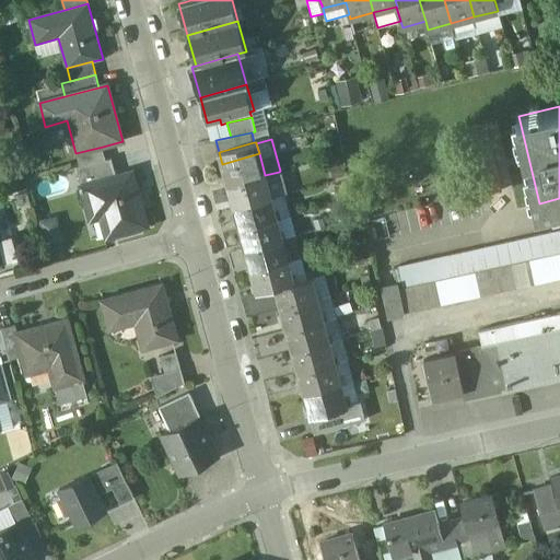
[(103,147),(76,153),(80,167),(106,160),(103,147)]
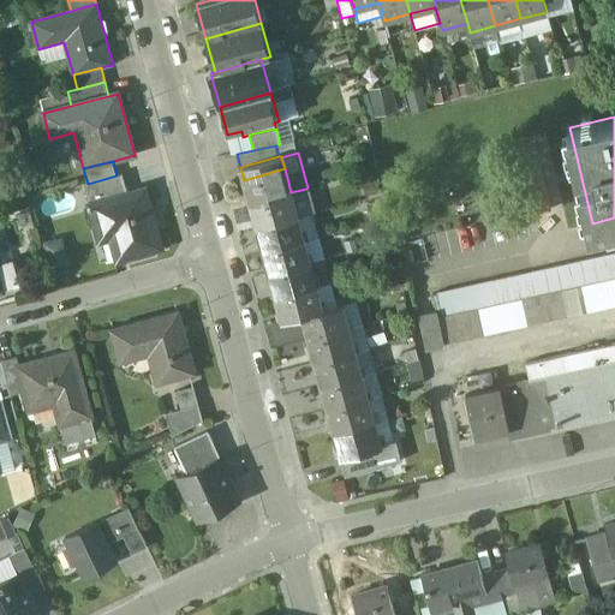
[(285,168),(244,180),(250,204),(291,192),(285,168)]
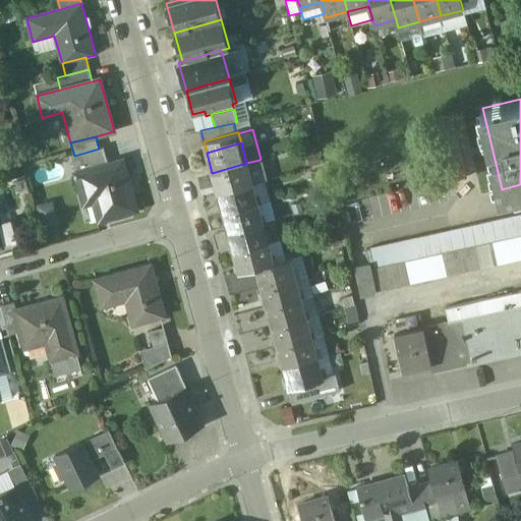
[(74,156),(70,157),(74,170),(106,162),(103,148),(99,149),(74,156)]
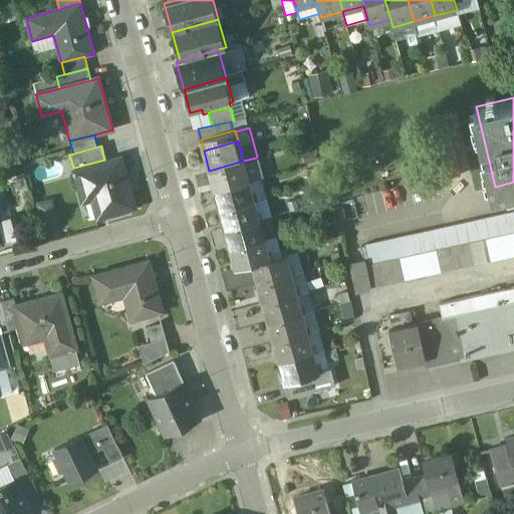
[(256,158),(243,161),(248,181),(261,177),(256,158)]
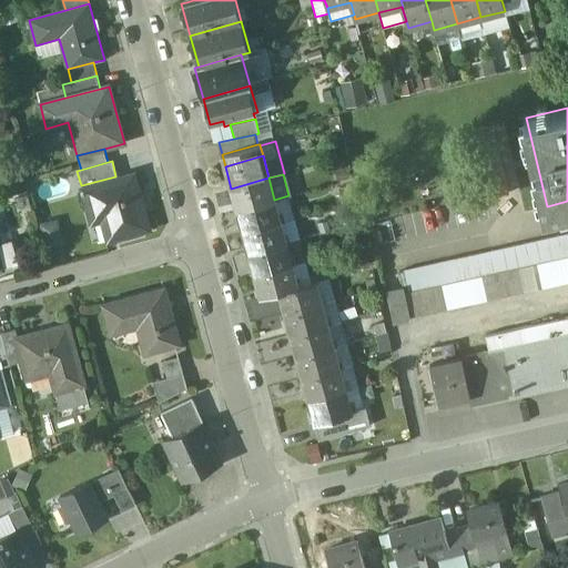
[(134,178),(83,192),(90,214),(101,211),(109,241),(149,231),(134,178)]
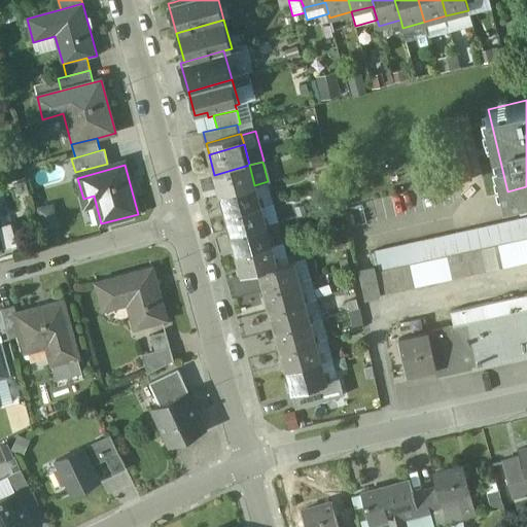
[(249,165),(214,175),(220,195),(254,185),(249,165)]
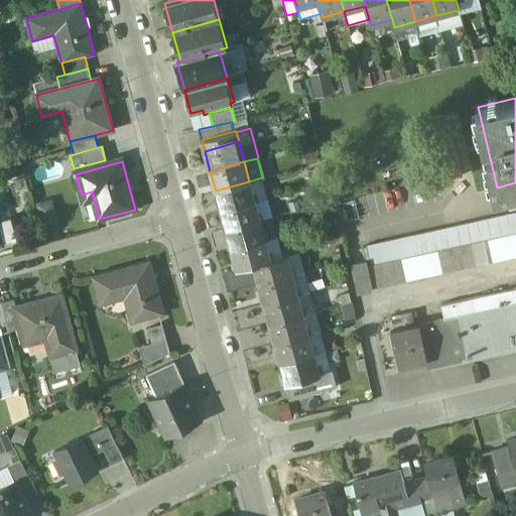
[(262,177),(249,181),(255,201),(267,197),(262,177)]
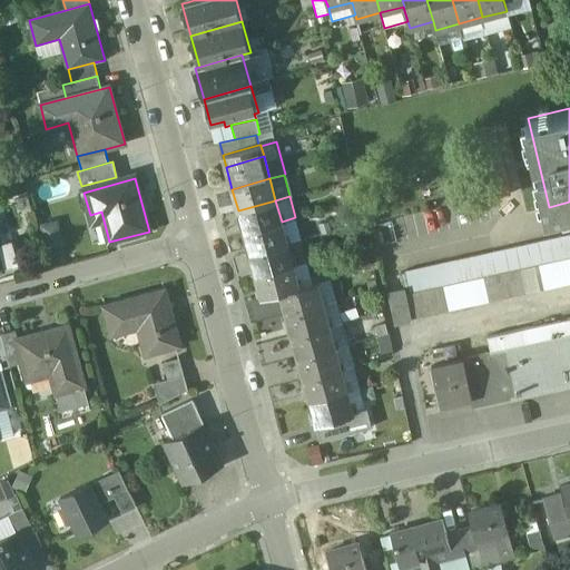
[(275,200),(238,210),(244,232),(282,222),(275,200)]
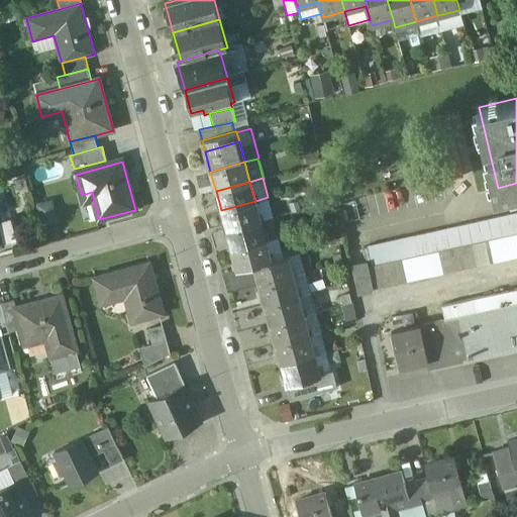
[(255,201),(221,210),(226,230),(261,221),(255,201)]
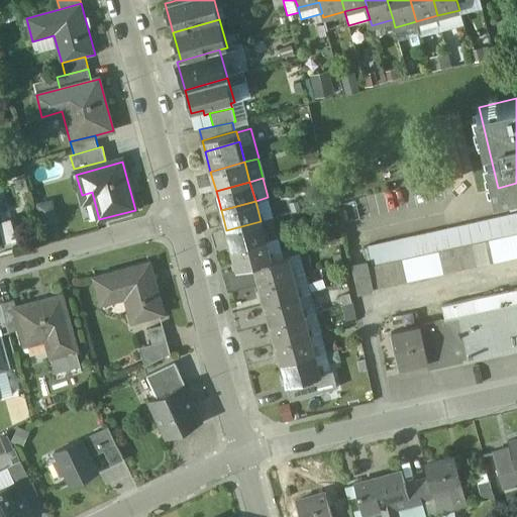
[(516,211),(367,244),(372,266),(516,232),(516,211)]
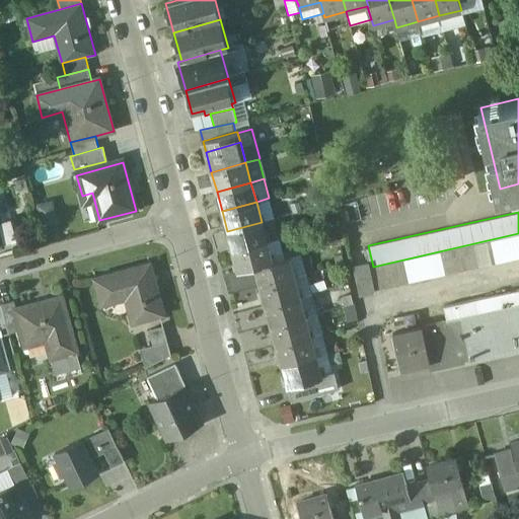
[(273,219),(262,222),(267,241),(279,238),(273,219)]
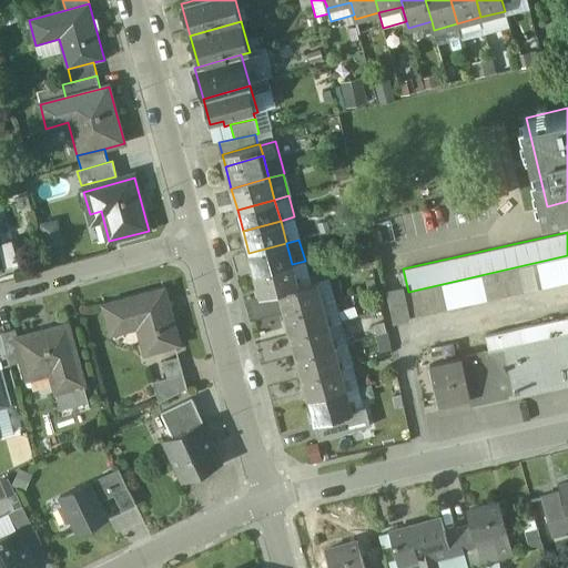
[(286,243),(249,253),(254,274),(292,264),(286,243)]
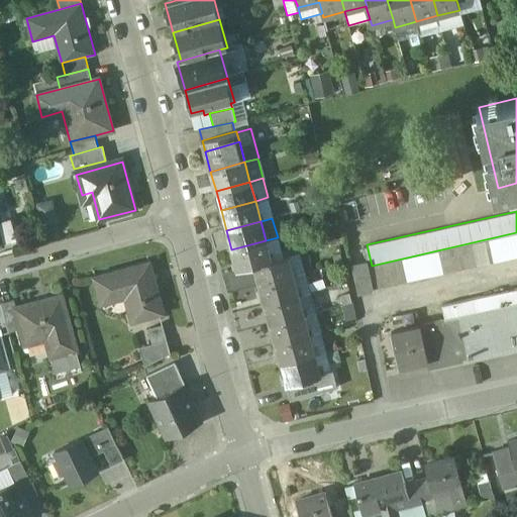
[(509,236),(497,238),(502,261),(513,257),(509,236)]
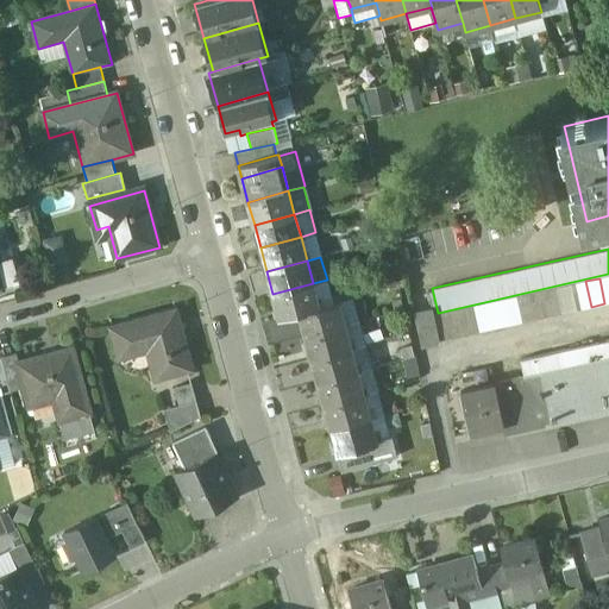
[(585,281),(571,284),(577,309),(591,307),(585,281)]
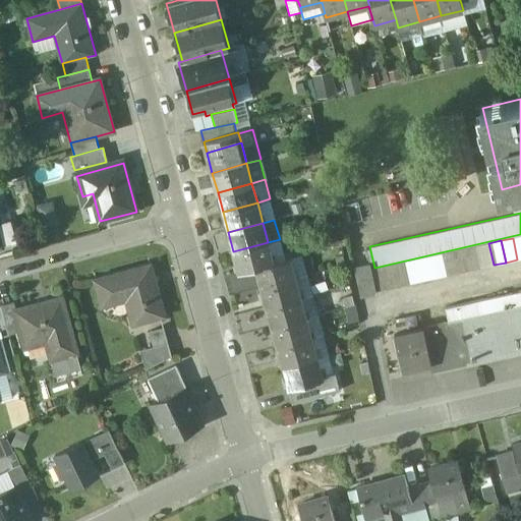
[(268,242),(233,251),(239,272),(256,267),(274,262),(268,242)]
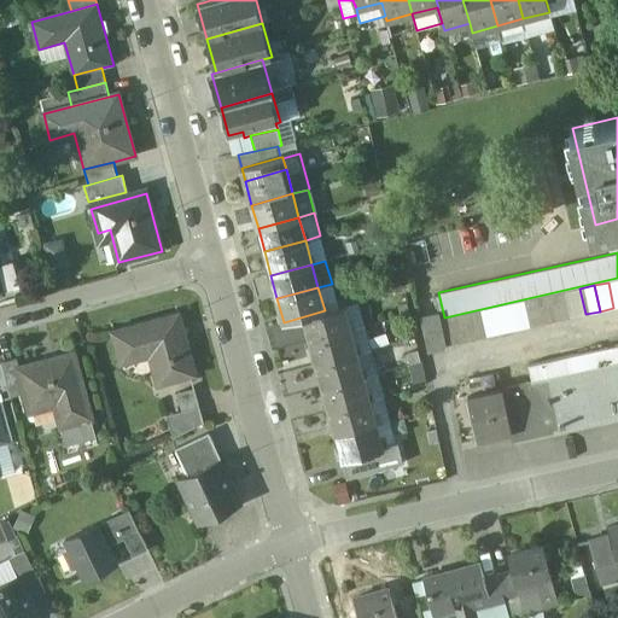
[(579,289),(565,291),(571,318),(586,314),(579,289)]
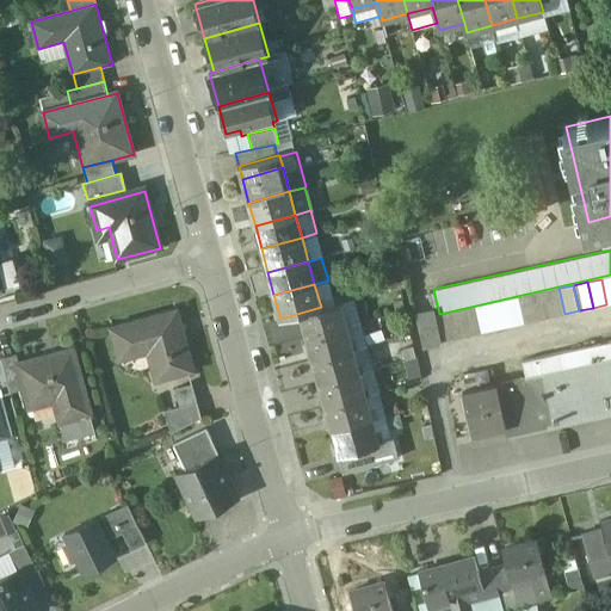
[(559,288),(544,291),(550,316),(565,314),(559,288)]
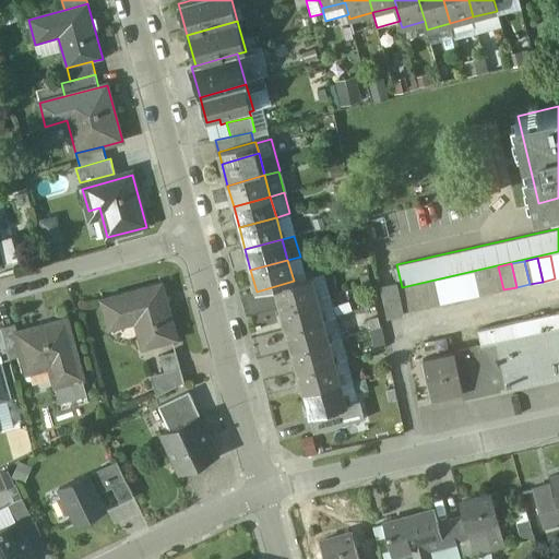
[(498,266),(485,270),(491,293),(503,289),(498,266)]
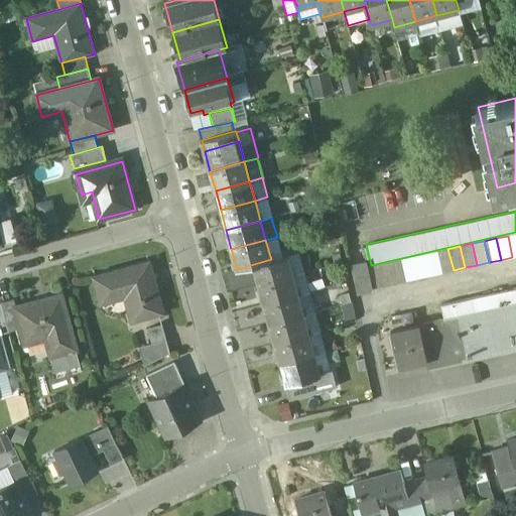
[(447,249),(435,251),(440,272),(454,270),(447,249)]
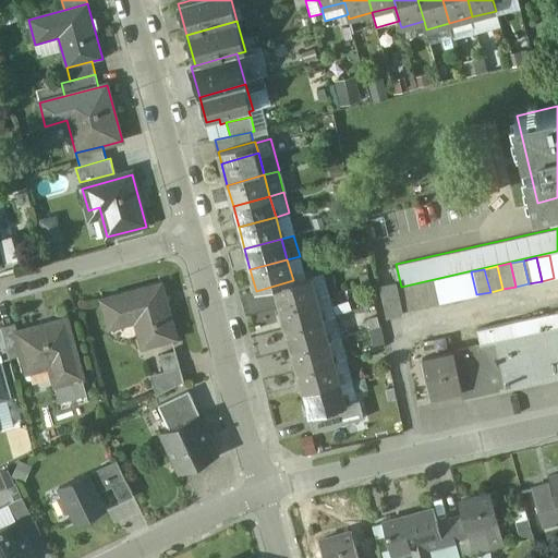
[(471,271),(459,275),(464,298),(476,294),(471,271)]
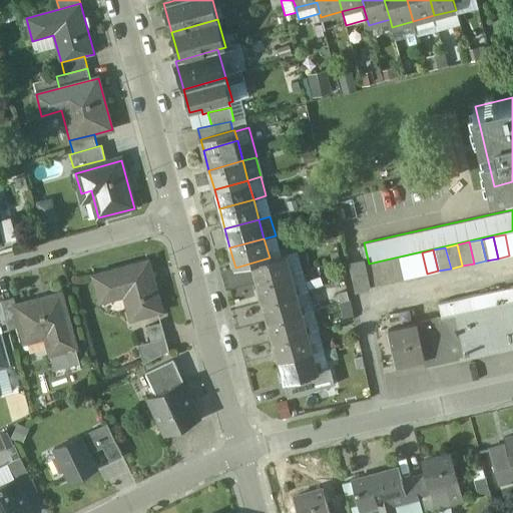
[(297,250),(286,253),(291,274),(303,271),(297,250)]
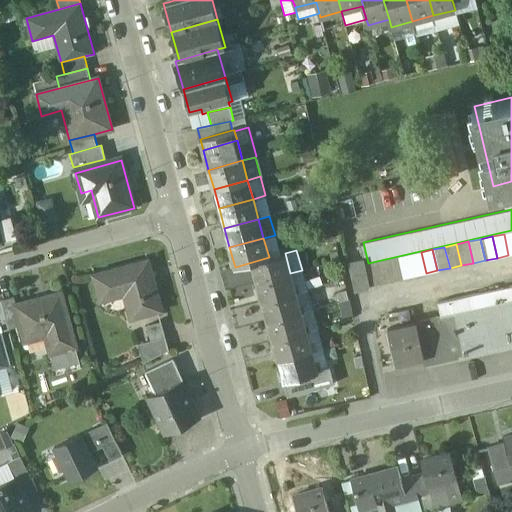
[(421,252),(398,257),(403,278),(426,273),(421,252)]
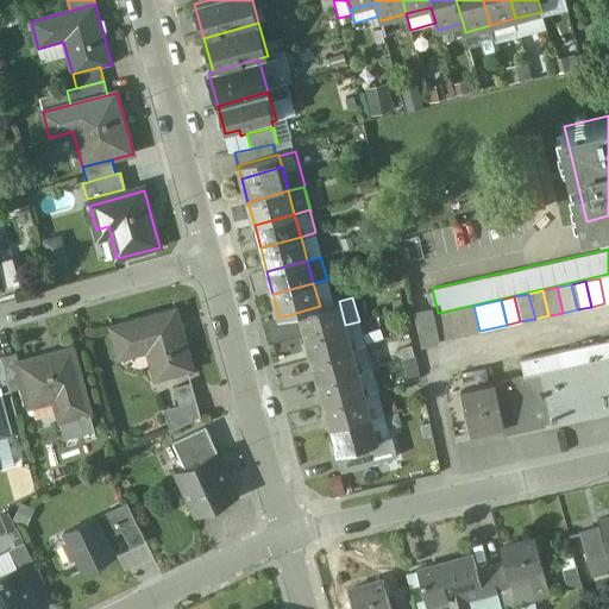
[(320,306),(300,312),(306,336),(345,325),(339,301),(320,306)]
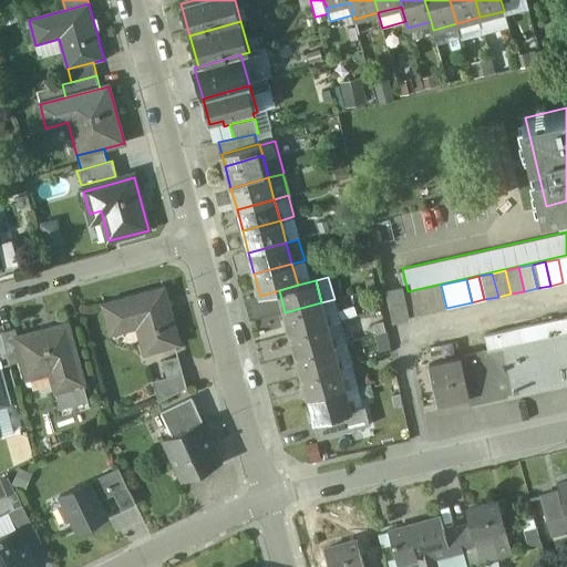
[(441,285),(403,292),(409,316),(446,308),(441,285)]
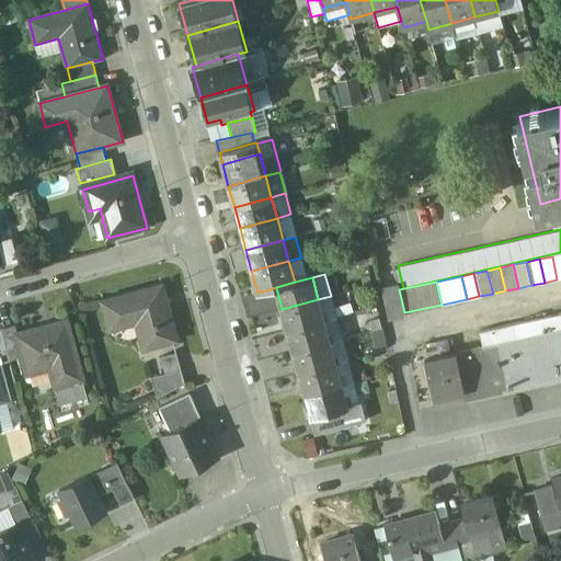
[(398,284),(384,288),(390,318),(404,315),(399,289),(398,284)]
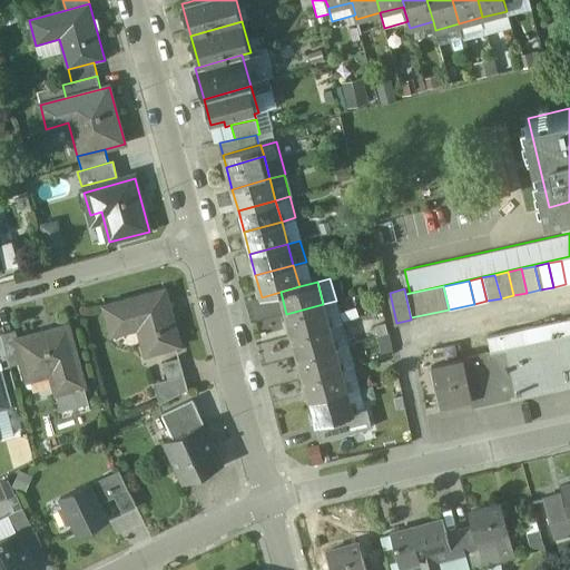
[(165,291),(104,307),(110,331),(137,323),(146,355),(180,346),(165,291)]
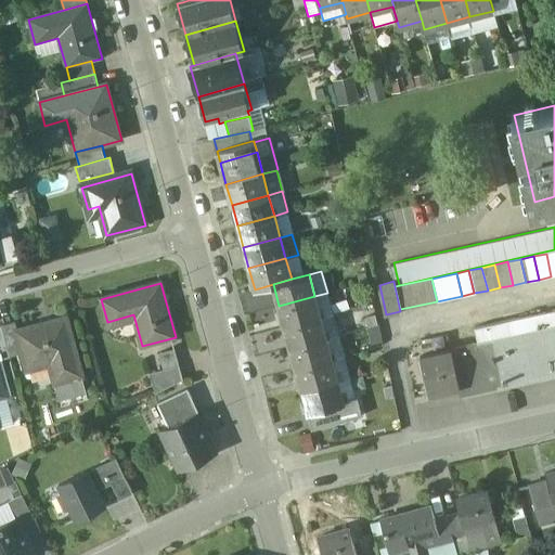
[(327,293),(314,296),(321,317),(333,313),(327,293)]
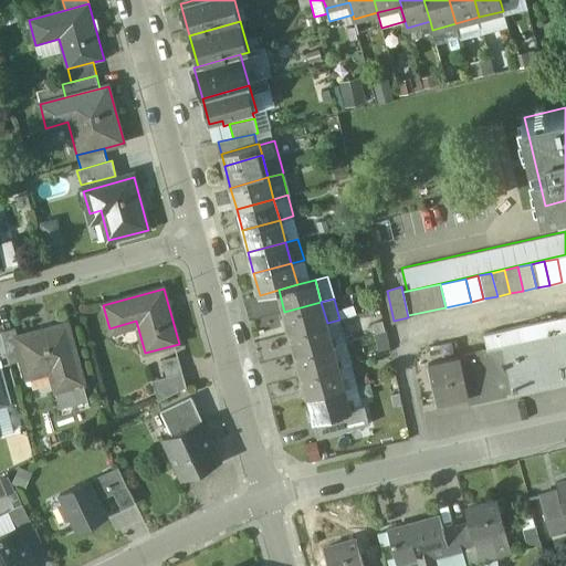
[(321,302),(284,312),(290,333),(327,323),(321,302)]
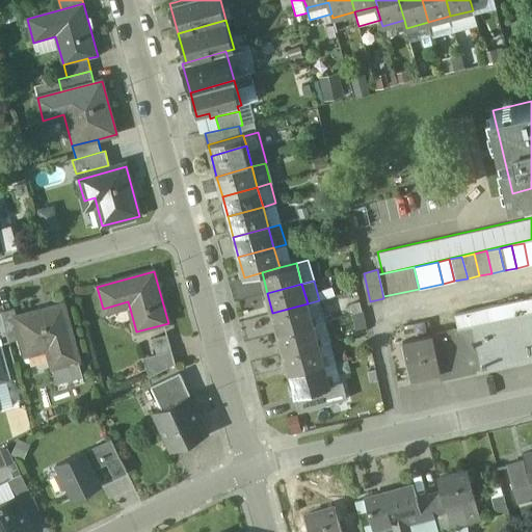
[(531,296),(455,314),(457,328),(467,326),(501,318),(531,311),(531,296)]
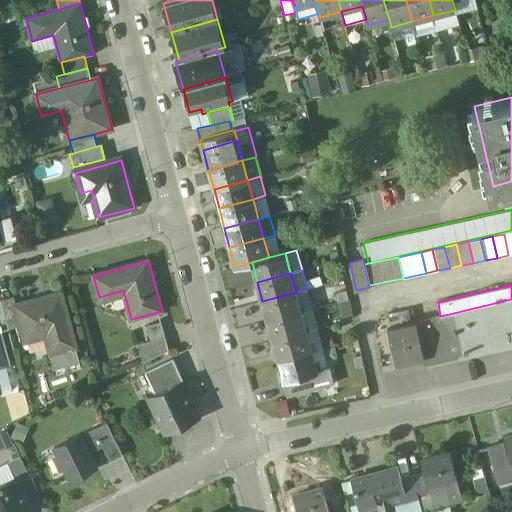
[(307,289),(296,292),(301,312),(312,309),(307,289)]
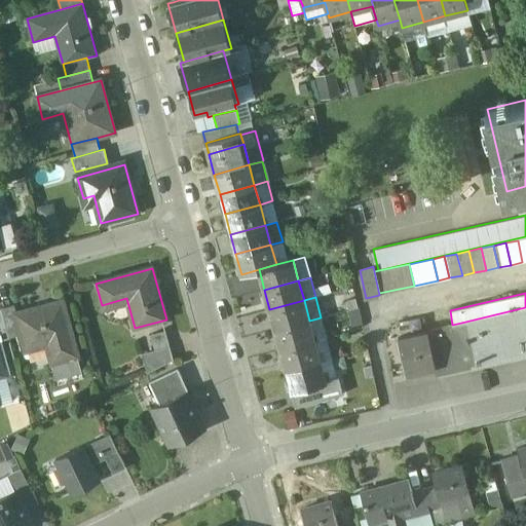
[(304,300),(269,309),(274,330),(309,321),(304,300)]
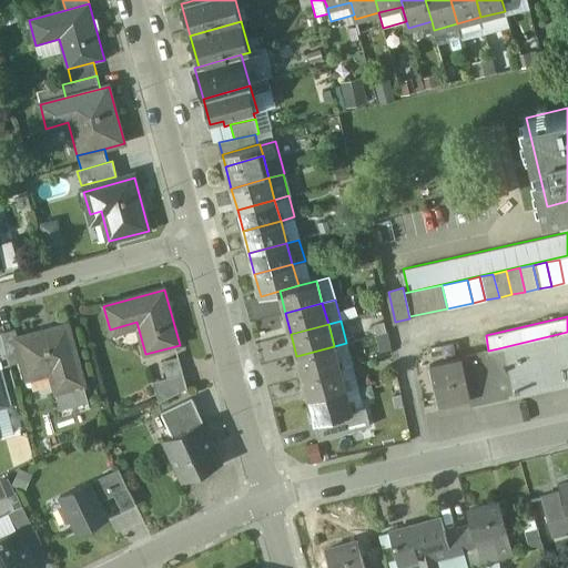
[(18,338),(17,340),(22,363),(28,381),(51,374),(56,393),(82,386),(83,386),(67,325),(18,338)]
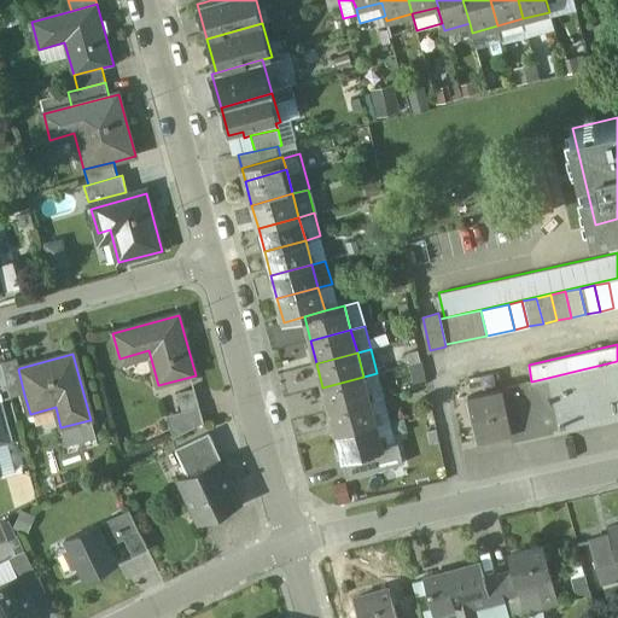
[(17,360),(3,363),(12,398),(24,395),(18,369),(19,368),(17,360)]
